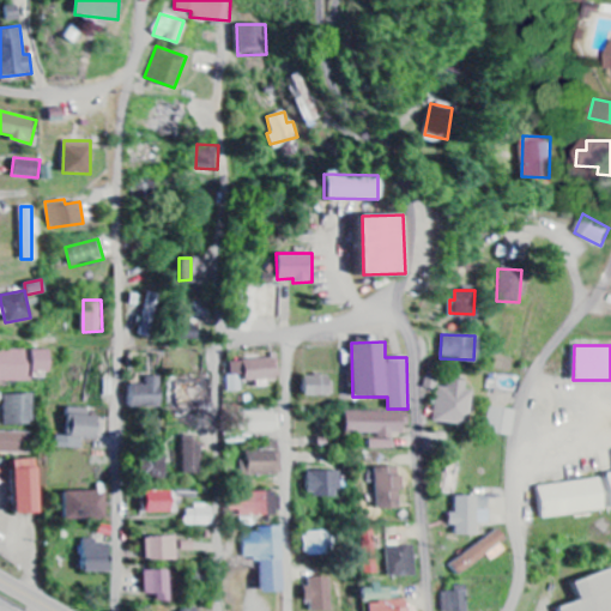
[(0,379),(41,381),(41,371),(50,371),(52,350),(0,349),(0,379)]
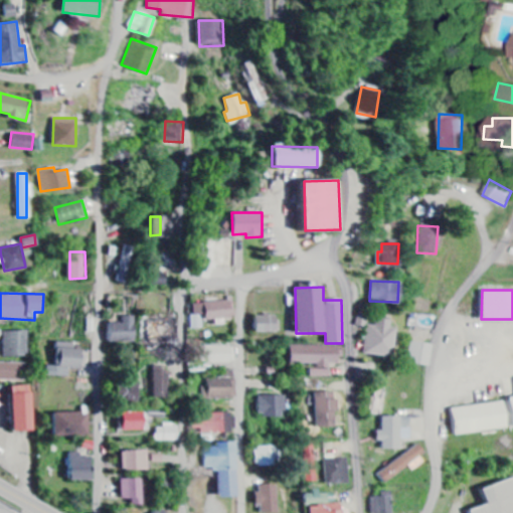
[(193,303),(193,314),(190,314),(190,328),(202,328),(202,320),(231,319),(230,301),(193,303)]
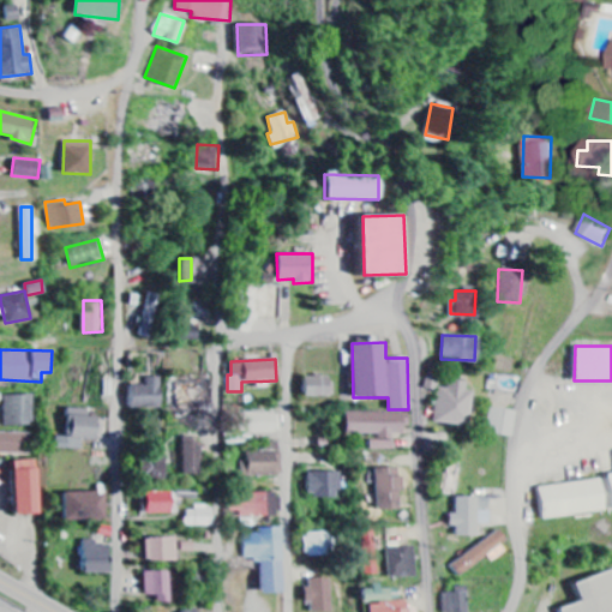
[(127,384),(129,407),(160,406),(159,376),(145,377),(145,384),(127,384)]
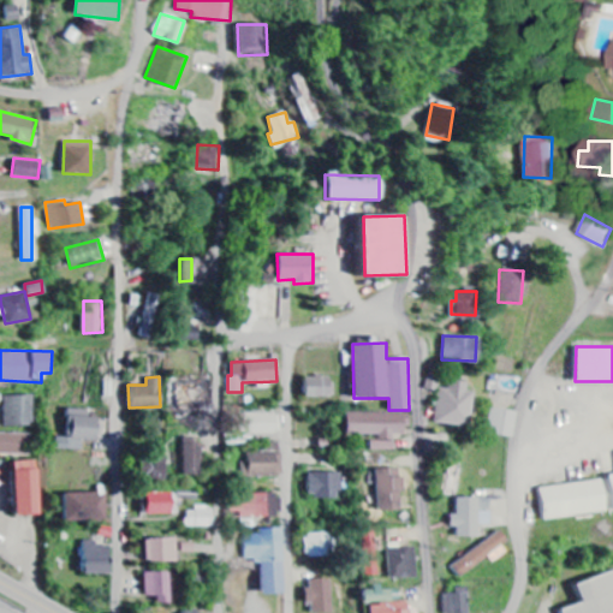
[(305,397),(332,397),(332,376),(305,376),(305,397)]
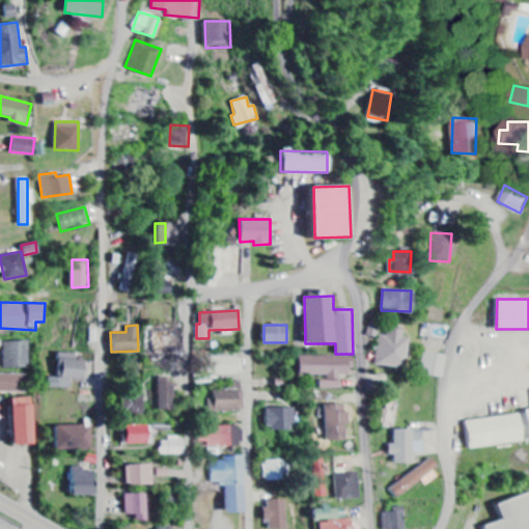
[(402,329),(386,328),(385,335),(377,334),(373,365),(402,367),(406,338),(401,337),(402,329)]
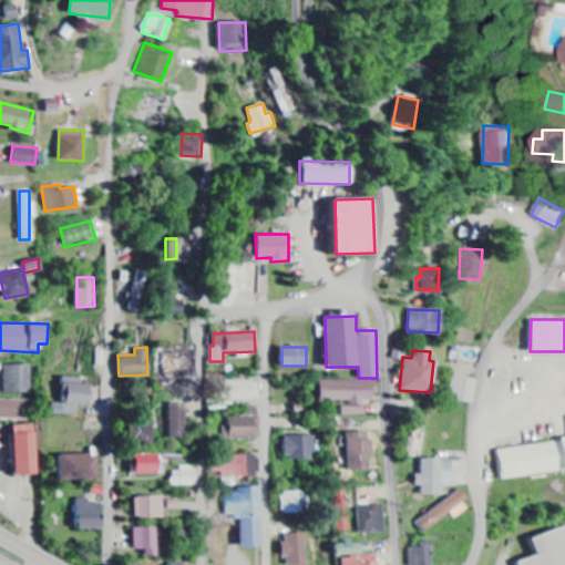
[(196,372),(196,351),(163,352),(164,382),(189,381),(188,372),(196,372)]
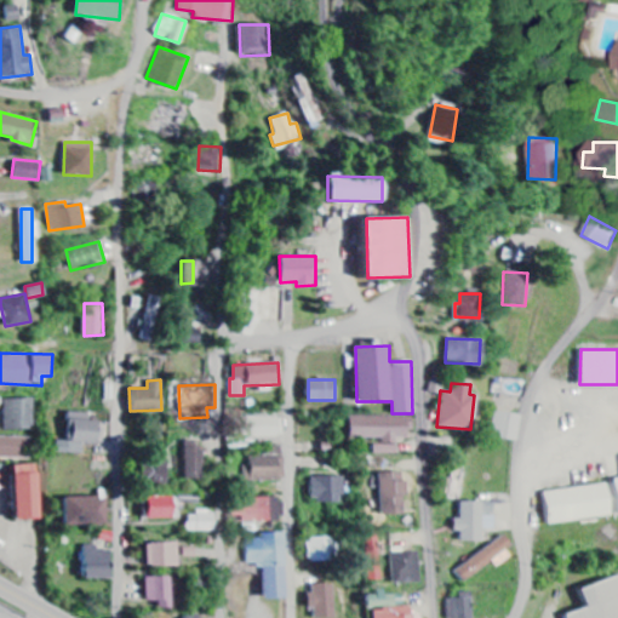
[(4,399),(5,429),(34,428),(33,398),(4,399)]
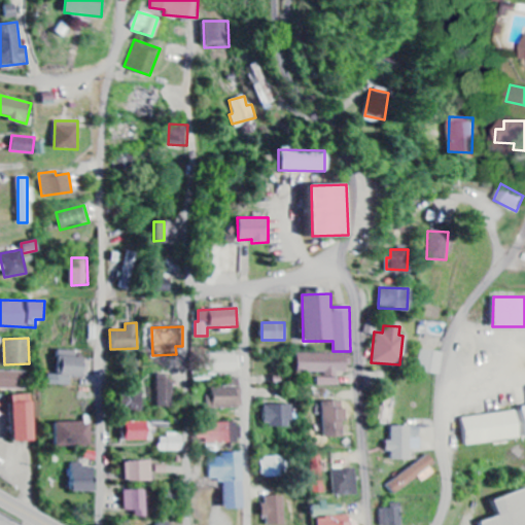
[(70,385),(71,376),(86,376),(88,357),(76,357),(76,350),(58,349),(57,374),(48,374),(47,384),(70,385)]
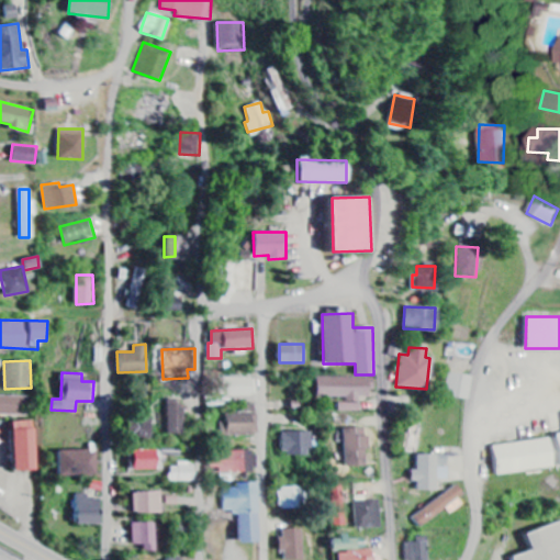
[(314,396),(343,396),(343,409),(359,410),(359,398),(369,398),(370,377),(314,376),(314,396)]
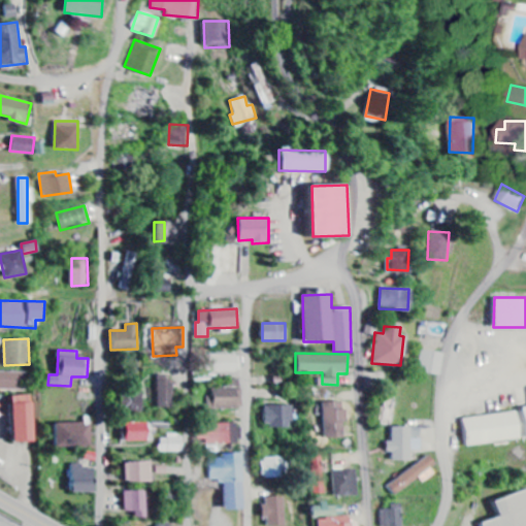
[(0,388),(25,389),(25,372),(0,371),(0,388)]
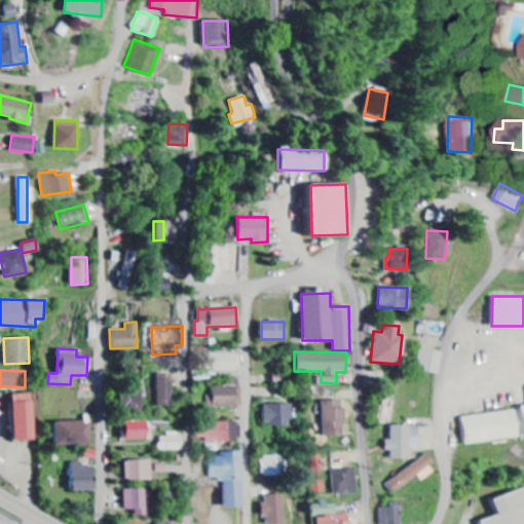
[(171,379),(164,379),(163,373),(156,373),(156,407),(171,406),(171,379)]
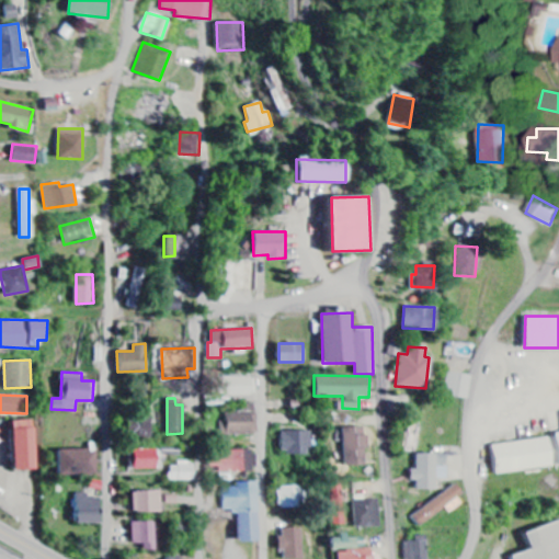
[(258,413),(221,412),(221,433),(258,434),(258,413)]
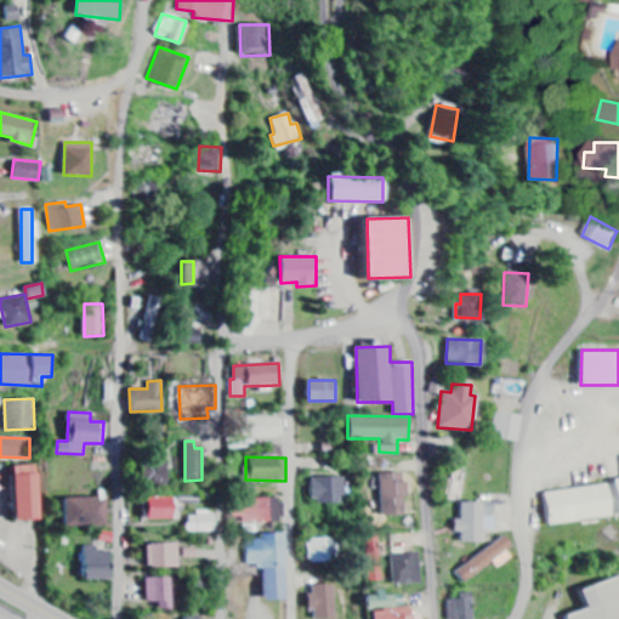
[(168,484),(168,461),(142,461),(143,484),(168,484)]
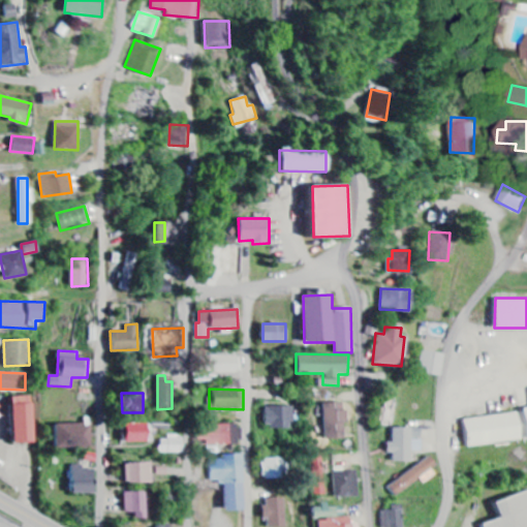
[(33,442),(32,396),(11,397),(12,443),(33,442)]
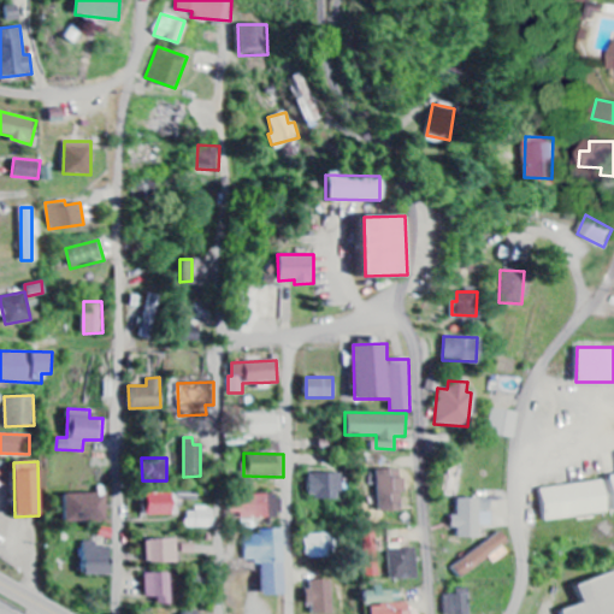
[(401,470),(376,470),(377,512),(402,512),(401,470)]
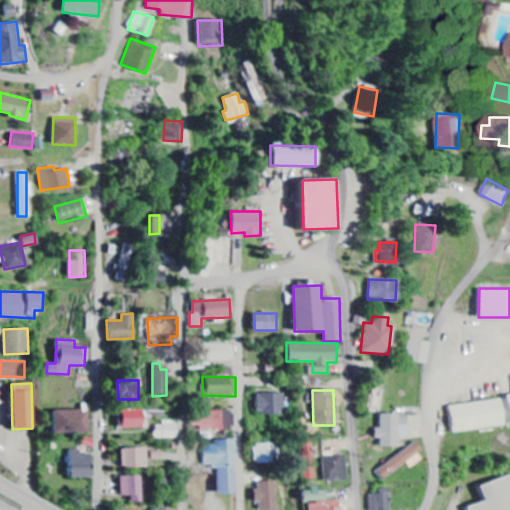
[(283,414),(283,393),(256,393),(255,413),(283,414)]
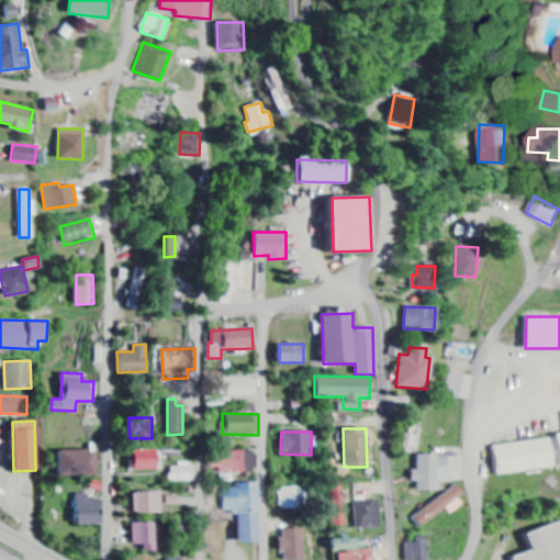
[(556,468),(552,438),(495,445),(497,473),(556,468)]
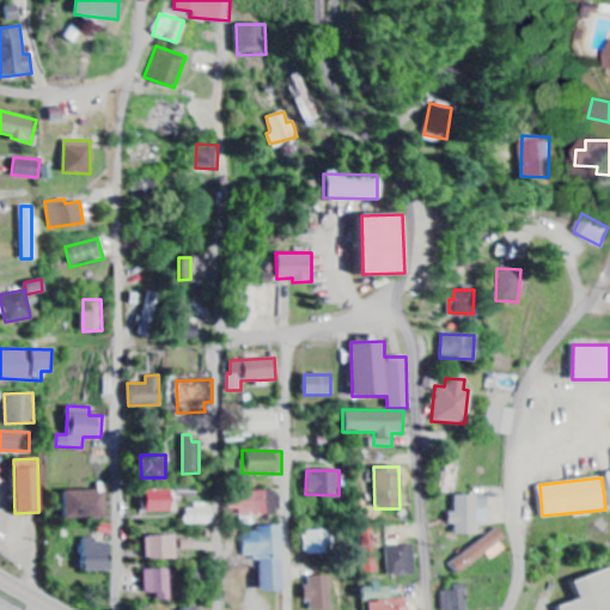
[(171,511),(170,489),(146,490),(146,512),(171,511)]
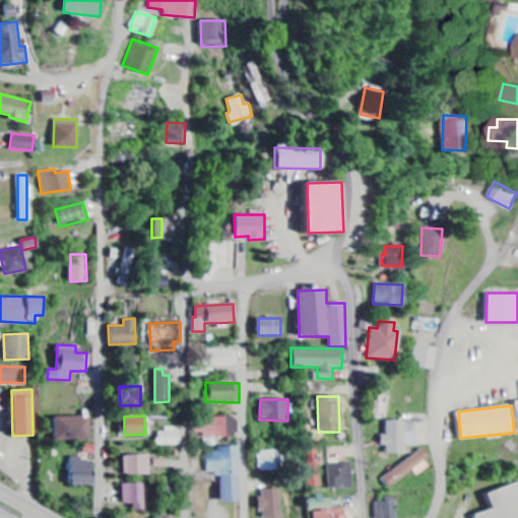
[(89,439),(89,416),(54,417),(54,440),(89,439)]
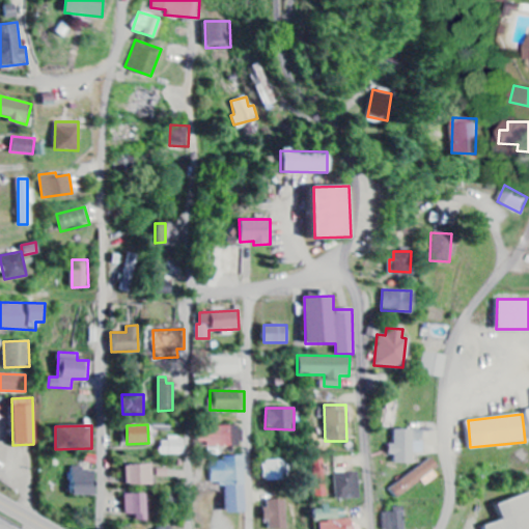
[(242,445),(242,426),(197,427),(198,441),(206,441),(206,446),(242,445)]
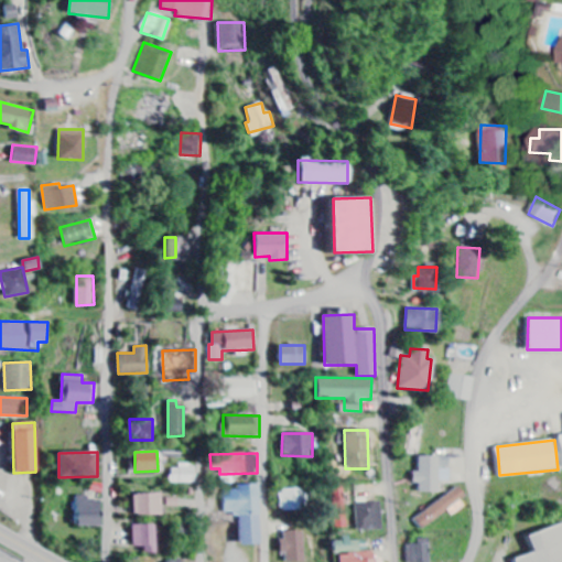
[(438,492),(438,479),(450,479),(450,456),(418,455),(418,472),(415,472),(414,492),(438,492)]
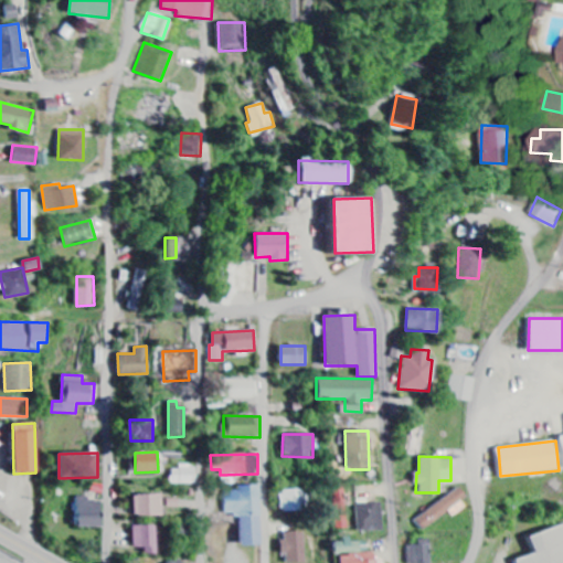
[(194,484),(193,466),(169,467),(169,484),(194,484)]
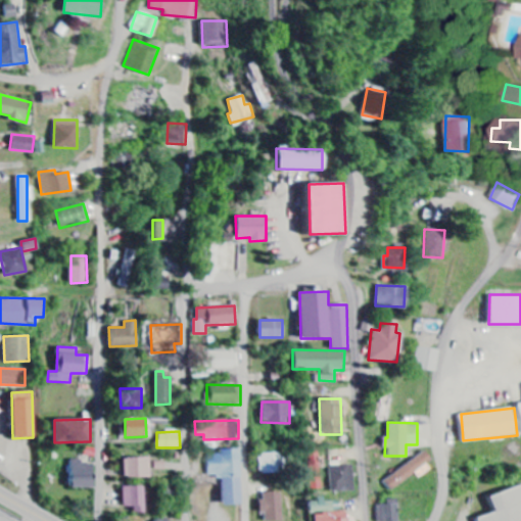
[(222,504),(242,503),(240,448),(219,448),(219,453),(205,454),(206,476),(221,475),(222,504)]
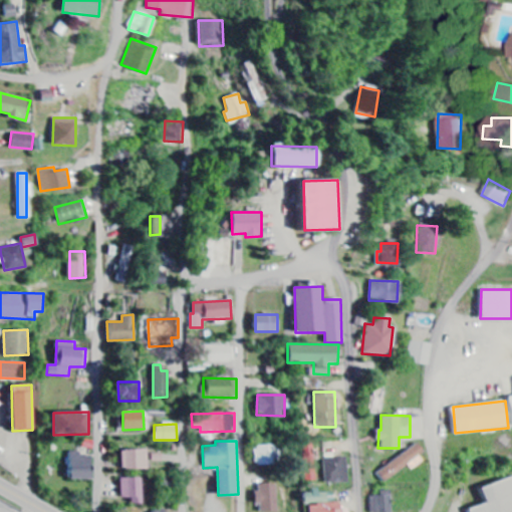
[(254,464),(277,464),(276,445),(253,446),(254,464)]
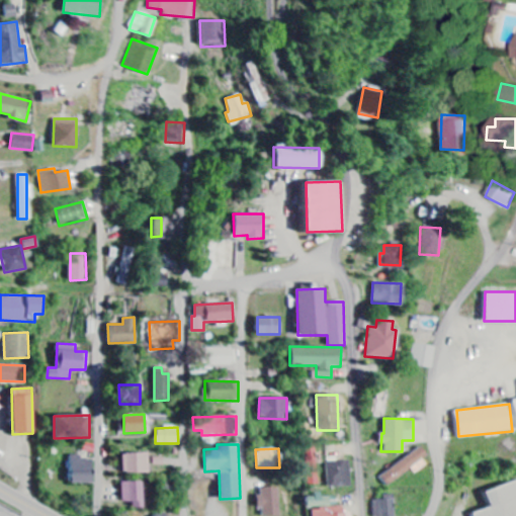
[(384,483),(429,458),(423,448),(379,473),(384,483)]
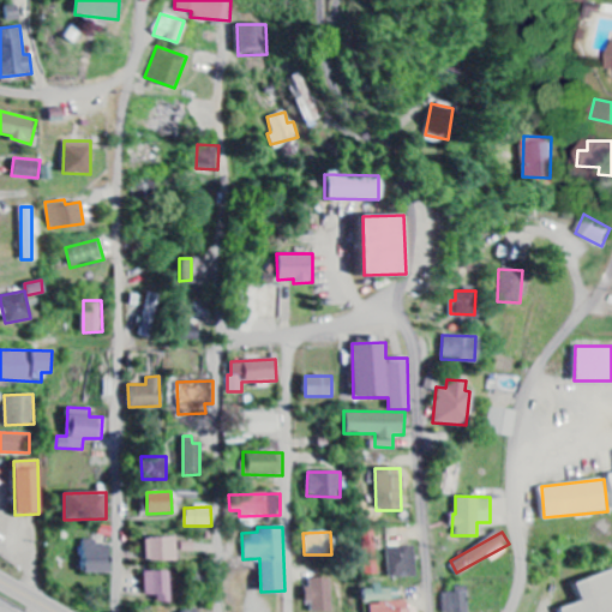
[(175,561),(175,537),(145,538),(145,561),(175,561)]
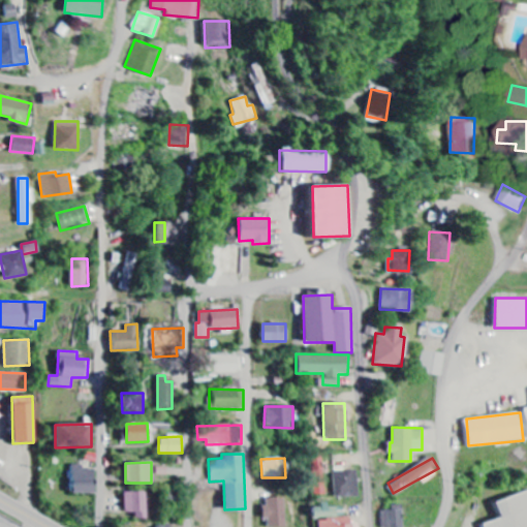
[(94,494),(95,469),(83,469),(83,465),(72,464),(70,493),(94,494)]
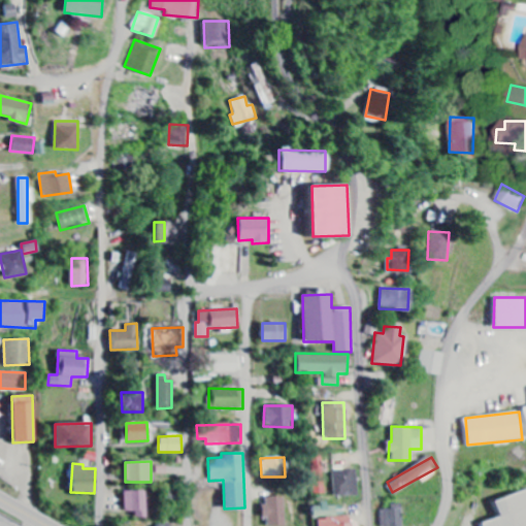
[(124,491),(124,511),(134,511),(134,517),(145,517),(144,491),(124,491)]
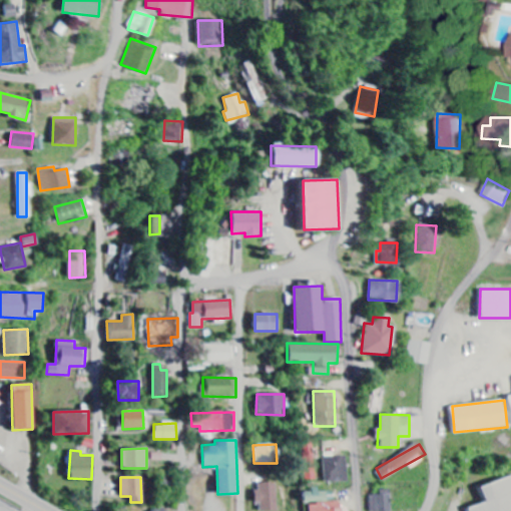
[(279,509),(278,482),(258,483),(259,510),(279,509)]
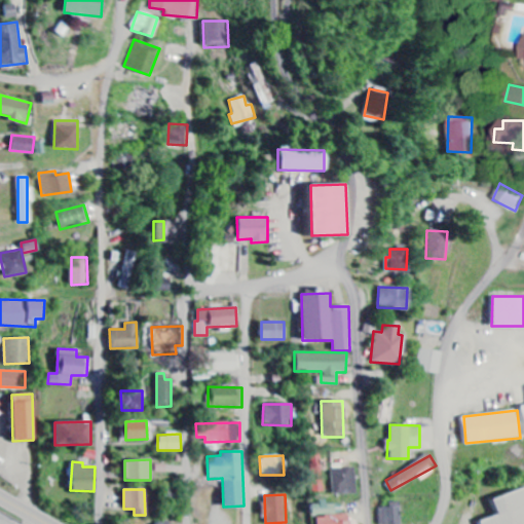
[(379,523),(401,523),(400,504),(378,506),(379,523)]
